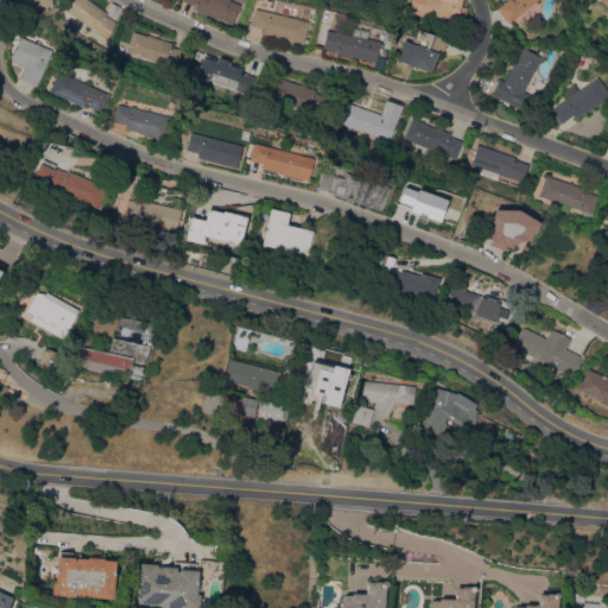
[(124,7),(108,38),(63,8),(68,0),(90,0),(106,10),(111,2),(124,7)]
